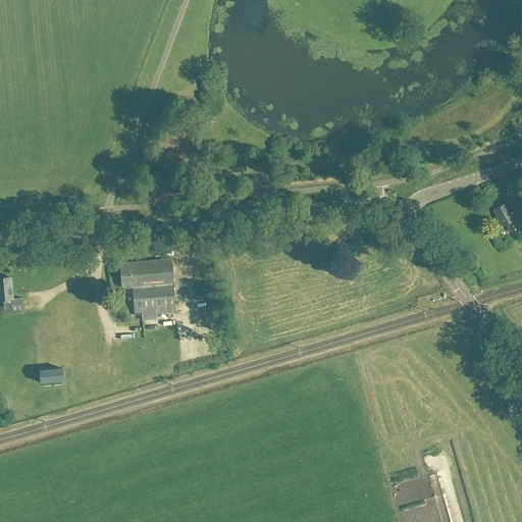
[(507,203),(494,210),(504,226),(507,224),(511,232),(521,226),(521,215),(516,219),(507,203)]
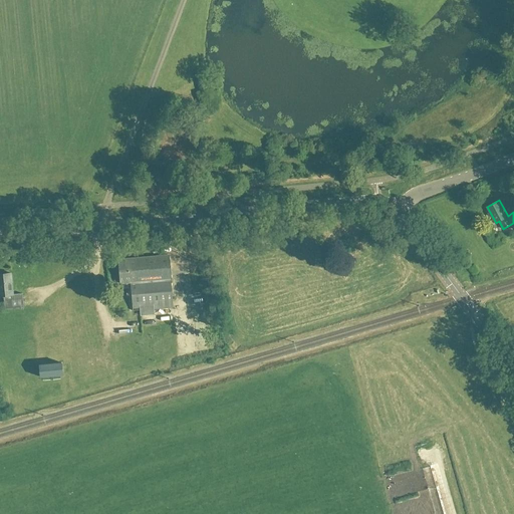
[(170,279),(168,255),(117,259),(119,283),(130,282),(170,279)]
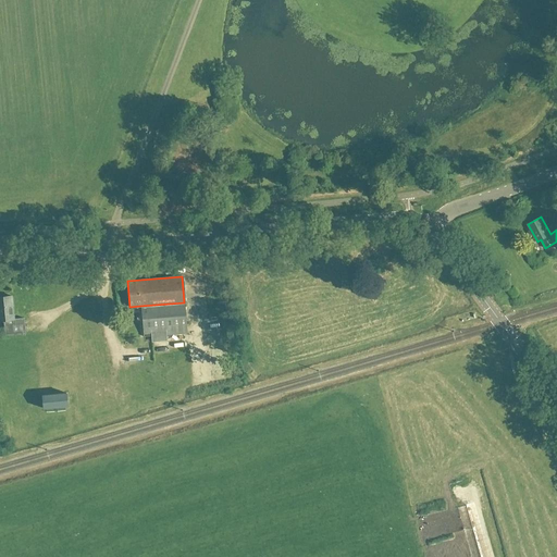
[(16,314),(14,296),(12,296),(0,296),(0,320),(4,320),(5,334),(25,332),(24,318),(14,319),(13,314),(16,314)]
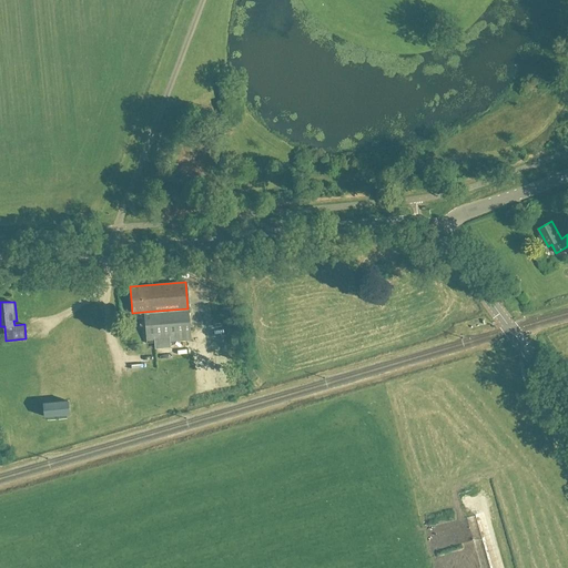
[(190,340),(188,308),(143,312),(145,343),(154,342),(154,348),(169,347),(169,341),(190,340)]
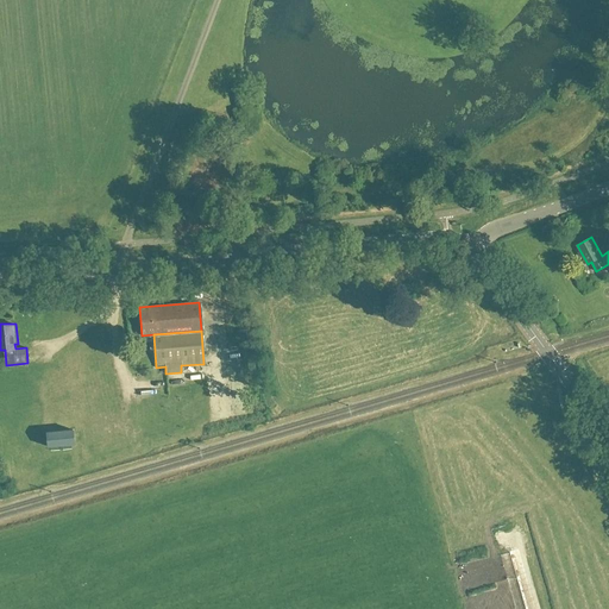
[(39,364),(57,363),(57,353),(39,355),(39,364)]
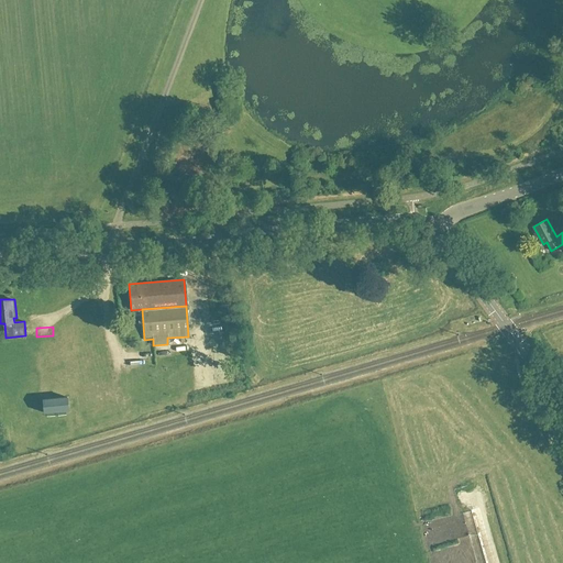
[(67,397),(43,399),(44,412),(68,410),(67,397)]
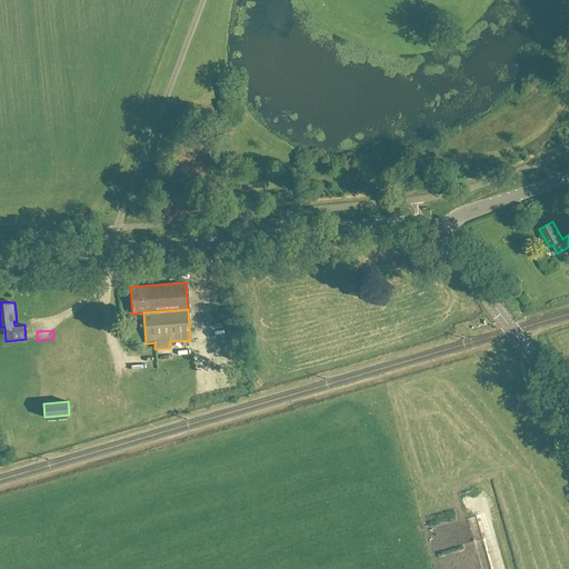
[(0,428),(16,428),(16,419),(0,419),(0,428)]
